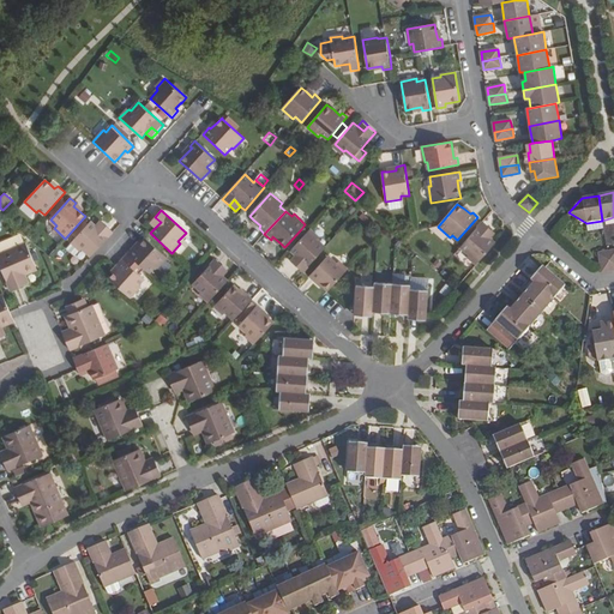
[(161,222),(155,217),(149,223),(155,228),(161,222)]
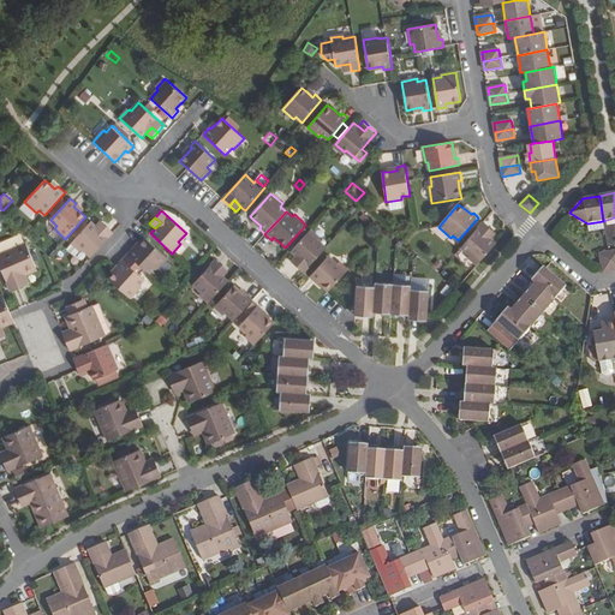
[(79,252),(82,250),(91,257),(113,233),(106,227),(101,232),(95,226),(90,221),(71,244),(79,252)]
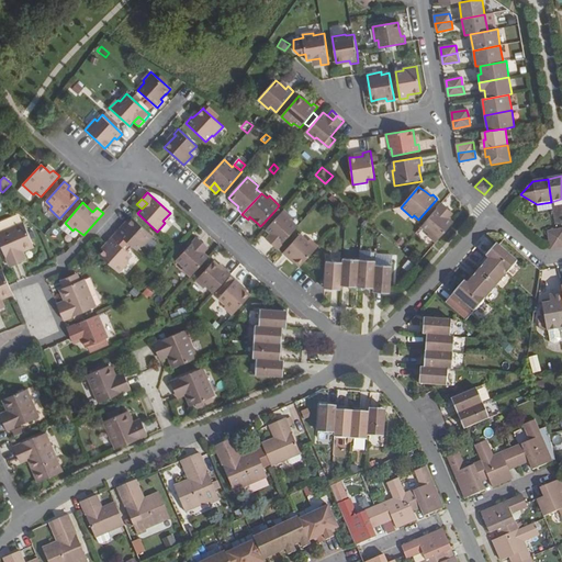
[(91,202),(87,206),(92,212),(97,208),(91,202)]
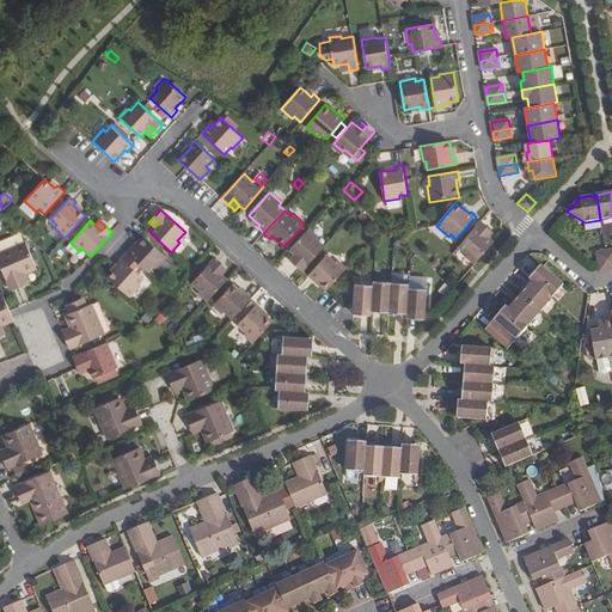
[(600,220),(585,222),(587,232),(601,230),(600,220)]
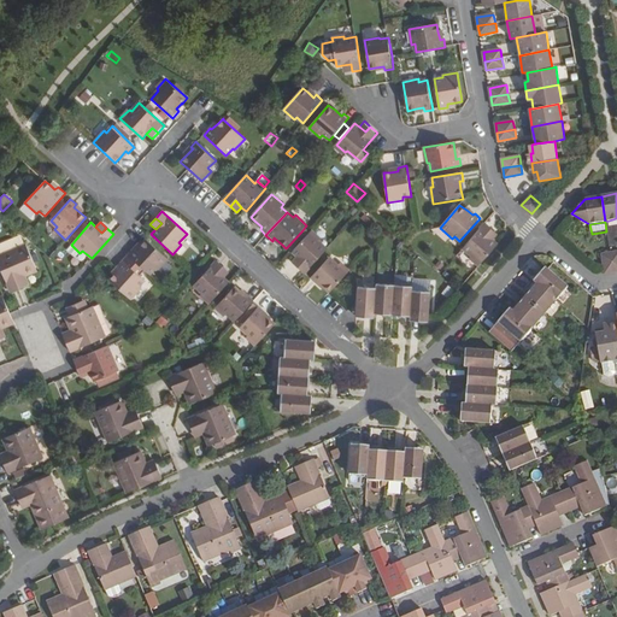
[(480,266),(499,245),(493,240),(487,235),(492,229),(486,223),(463,250),(471,257),(470,259),(480,266)]
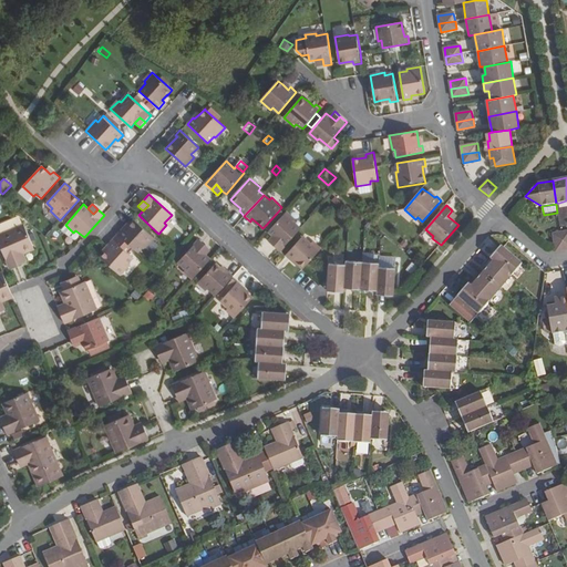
[(452,210),(447,216),(453,220),(459,215),(452,210)]
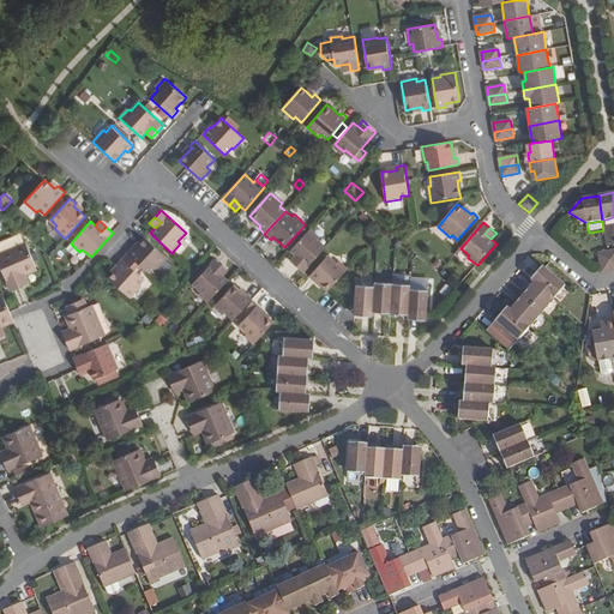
[(305,232),(301,229),(288,244),(292,246),(305,232)]
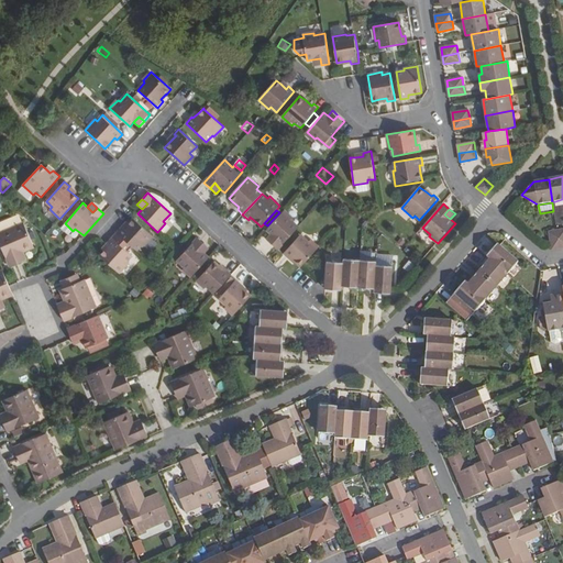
[(294,218),(285,210),(266,230),(271,234),(277,240),(272,245),(278,251),(299,228),(291,221),(294,218)]
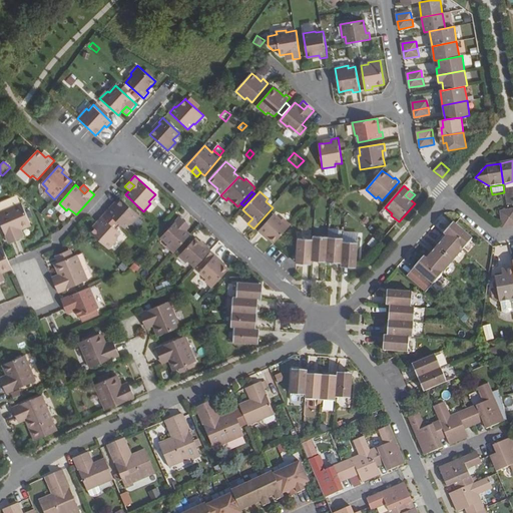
[(110,206),(105,212),(124,228),(129,223),(130,224),(139,215),(121,199),(117,203),(113,208),(110,206)]
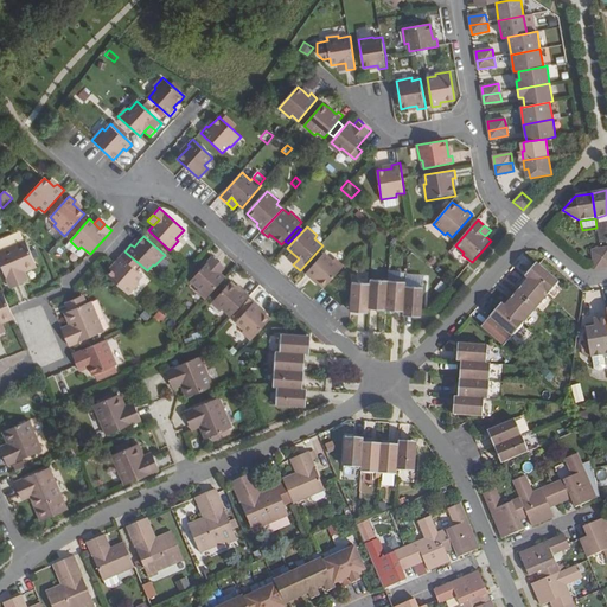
[(0,250),(0,263),(10,288),(23,282),(20,276),(18,273),(36,264),(25,241),(0,250)]
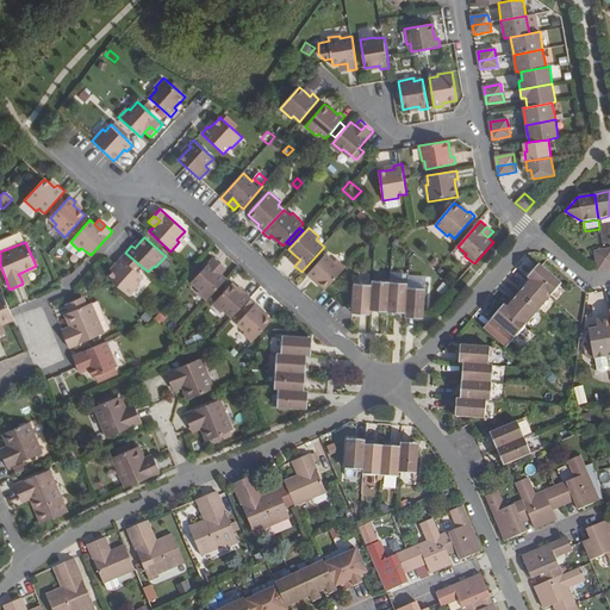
[(79,250),(70,242),(66,247),(74,255),(79,250)]
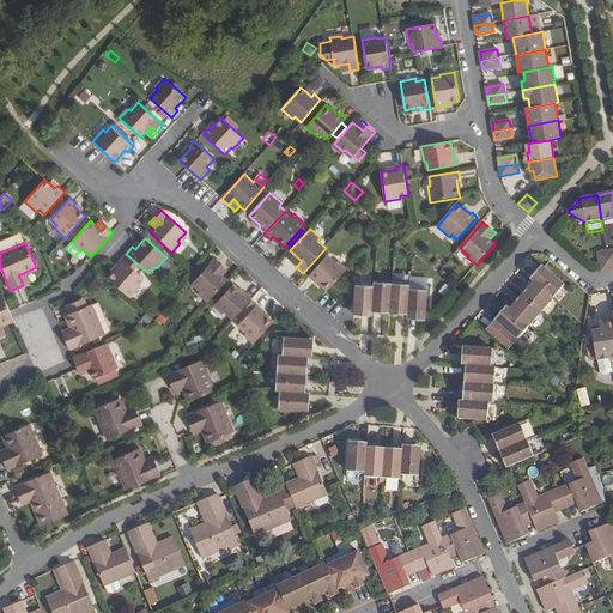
[(606,252),(598,253),(600,267),(601,273),(610,272),(606,252)]
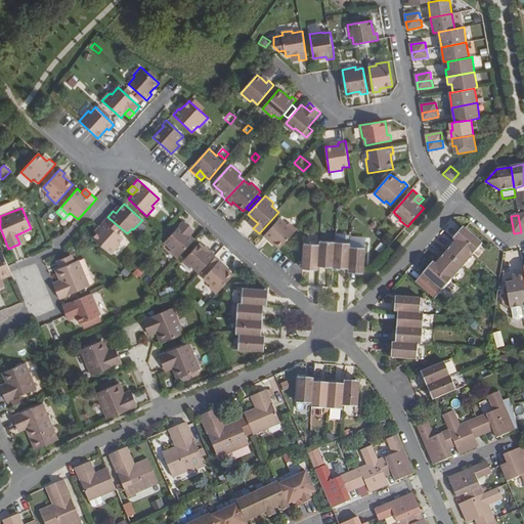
[(252,218),(248,223),(253,228),(258,223),(252,218)]
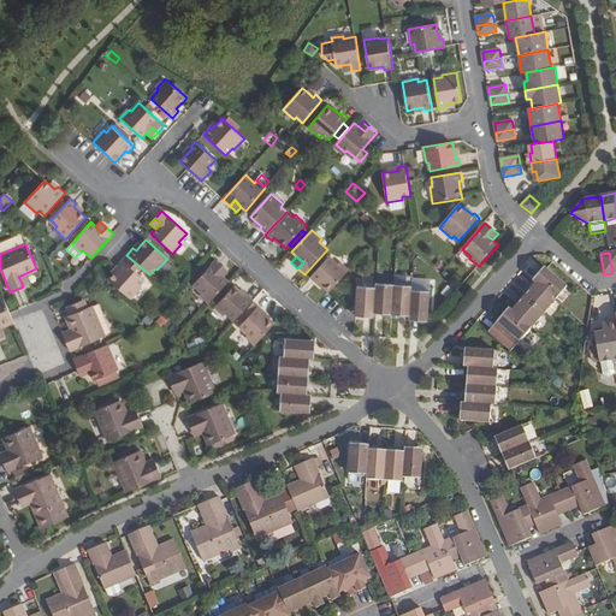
[(330,258),(311,278),(317,285),(320,283),(325,288),(330,292),(349,271),(341,262),(338,265),(330,258)]
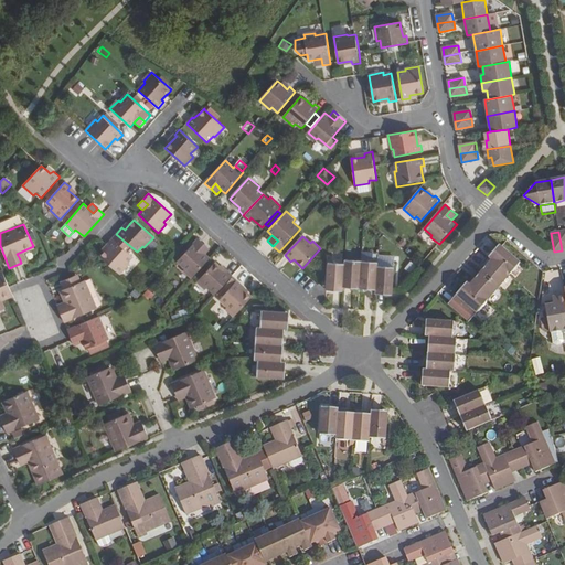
[(104,252),(99,256),(119,275),(129,264),(127,262),(132,257),(112,238),(106,245),(108,246),(104,252)]
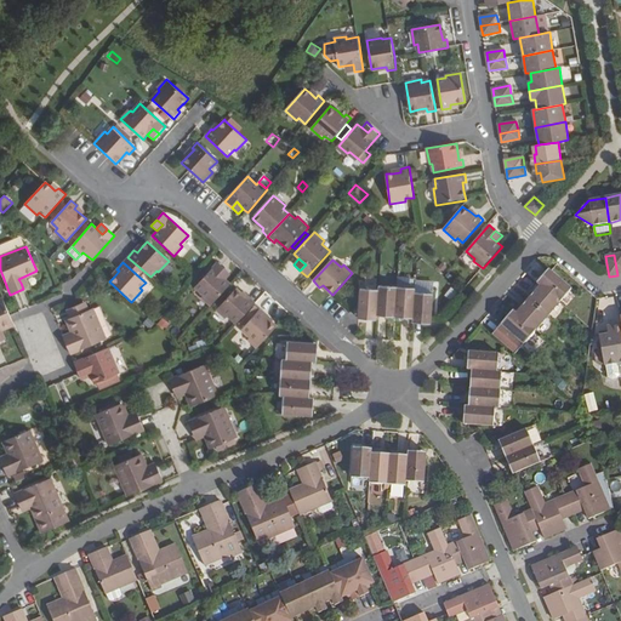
[(203,295),(201,297),(210,306),(231,284),(226,280),(220,274),(224,268),(217,262),(194,288),(203,295)]
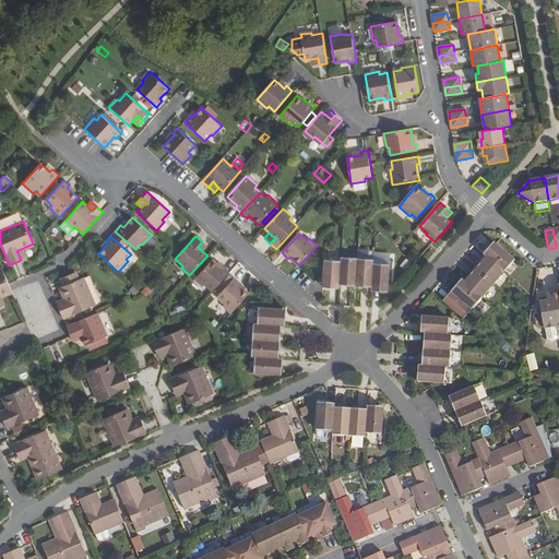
[(202,241),(198,247),(203,252),(207,247),(202,241)]
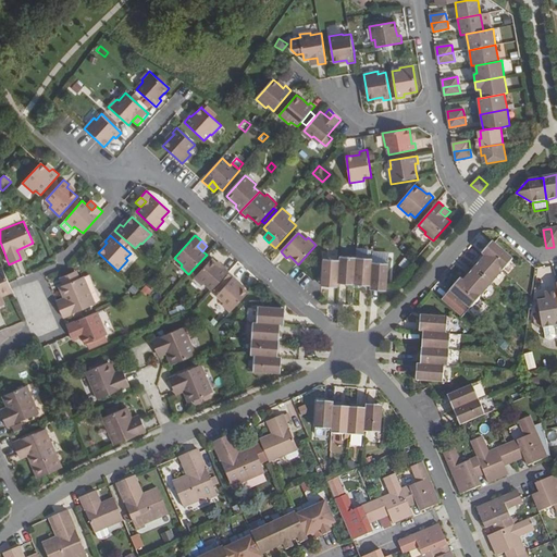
[(485,249),(489,251),(484,256),(502,272),(514,259),(493,240),(485,249)]
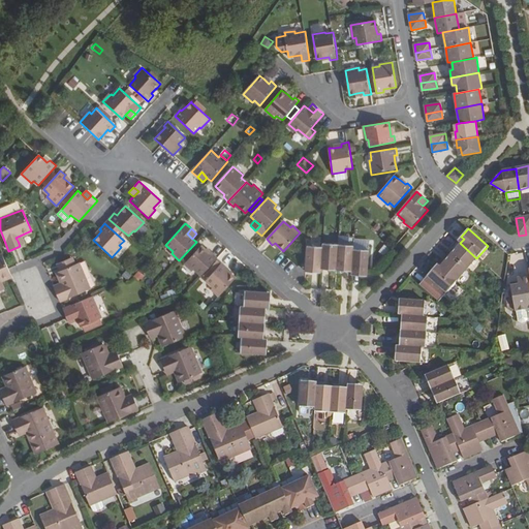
[(16,238),(18,241),(20,246),(25,244),(23,238),(32,234),(31,230),(16,238)]
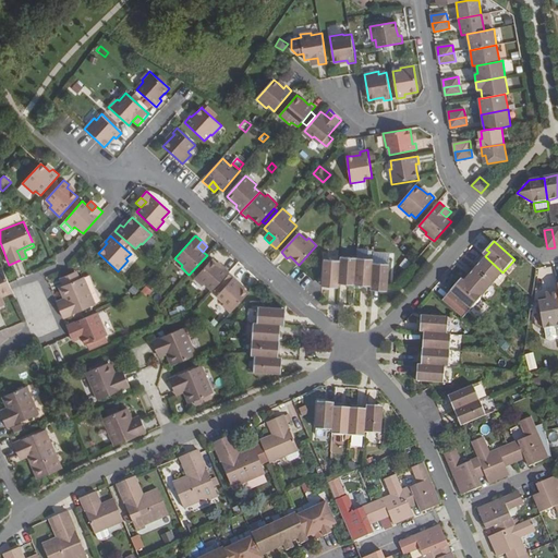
[(373,263),(389,264),(390,254),(374,253),(374,258),(373,263)]
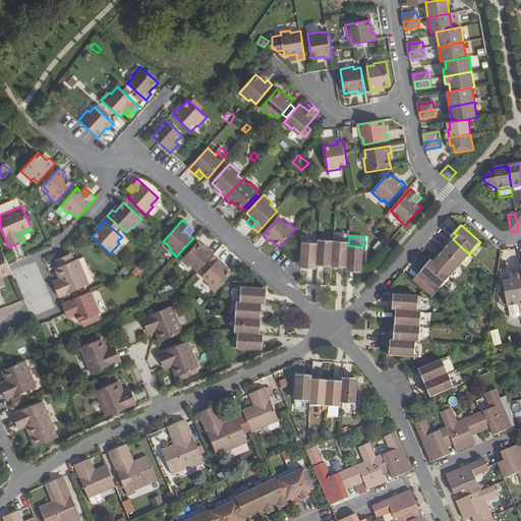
[(317,239),(317,243),(316,265),(326,266),(326,262),(332,262),(334,240),(317,239)]
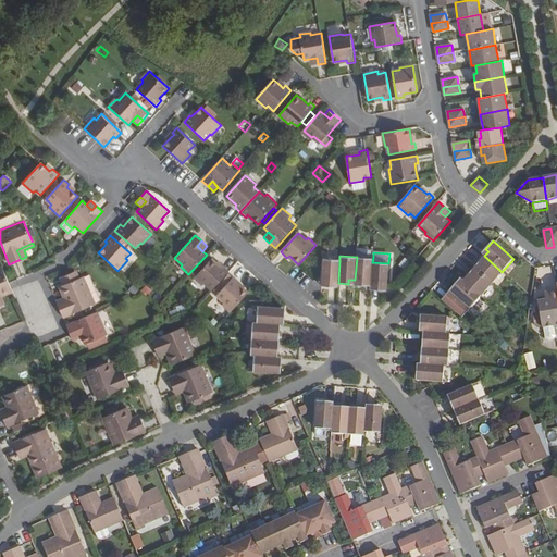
[(502,272),(484,256),(473,268),(492,284),(503,272),(502,272)]
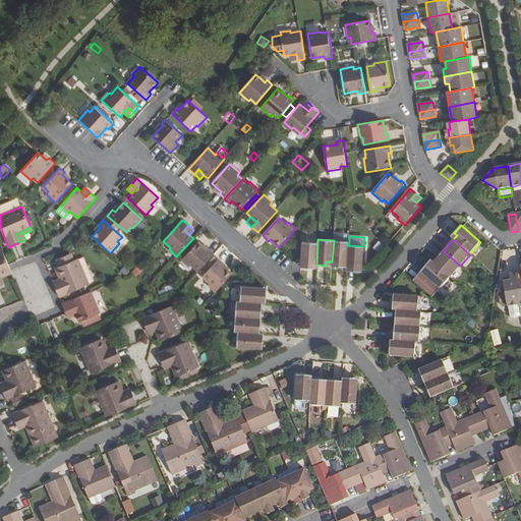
[(349,241),(334,240),(332,262),(339,263),(339,267),(347,267),(348,245),(349,241)]
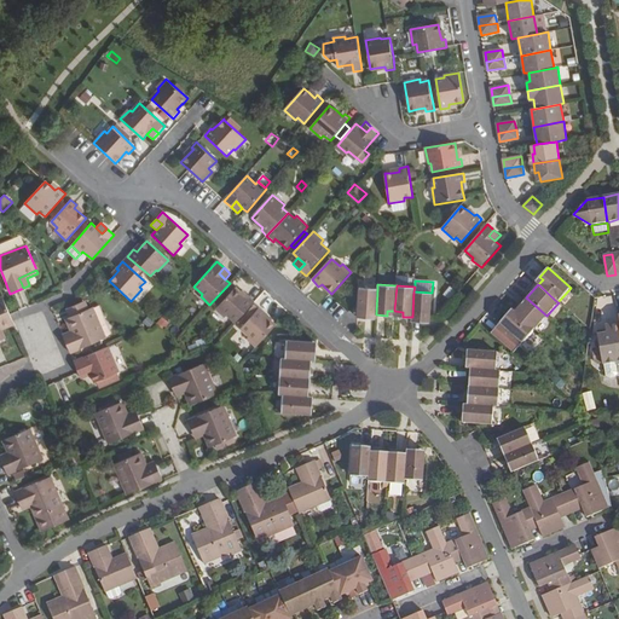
[(224,318),(226,316),(235,323),(255,301),(248,295),(246,298),(241,293),(235,288),(215,310),(224,318)]
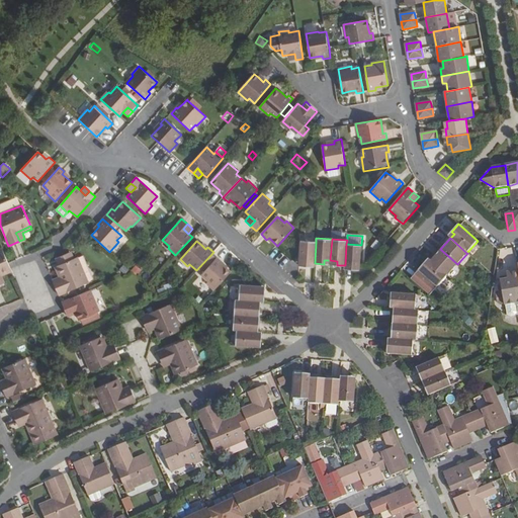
[(316,242),(300,241),(299,262),(306,262),(306,267),(314,267),(315,263),(316,242)]
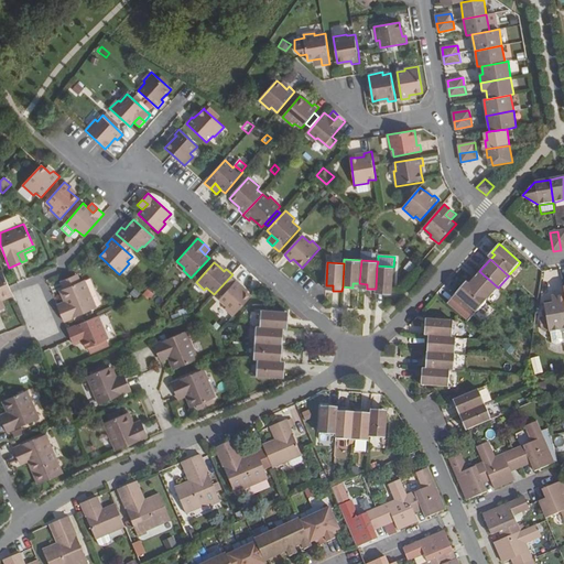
[(393,267),(377,266),(376,289),(376,293),(386,293),(386,289),(392,290),(393,267)]
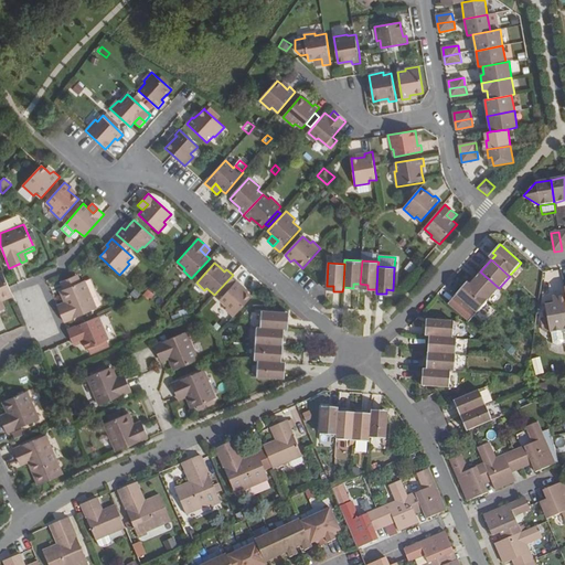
[(0,273),(0,310),(0,311),(0,310),(0,299),(11,295),(9,288),(2,272),(0,273)]
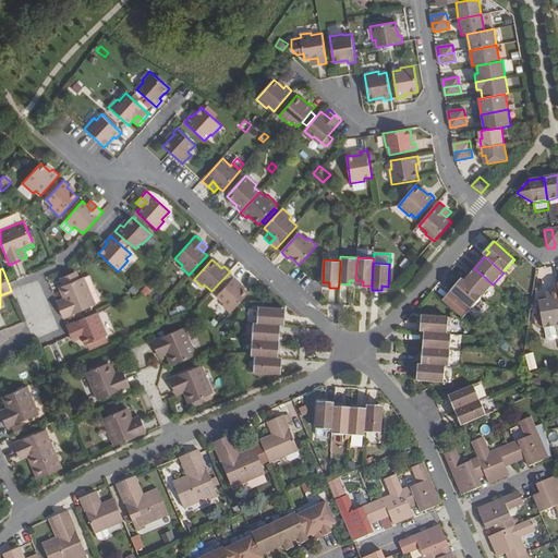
[(474,268),(463,280),(482,296),(493,284),(474,268)]
